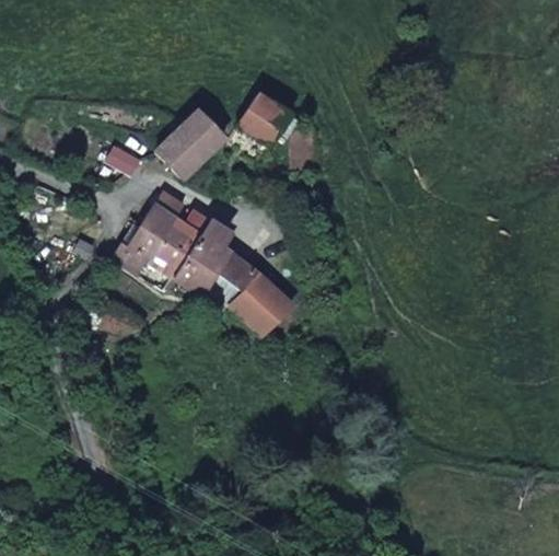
[(259,91),(239,122),(268,142),(272,136),(284,118),(289,111),(259,91)]
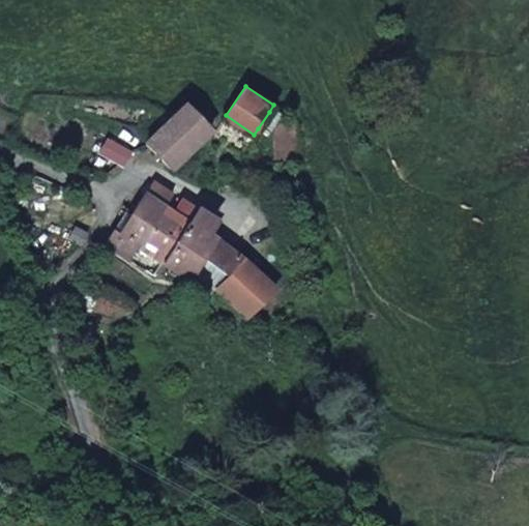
[(188,100),(149,140),(173,166),(212,126),(188,100)]
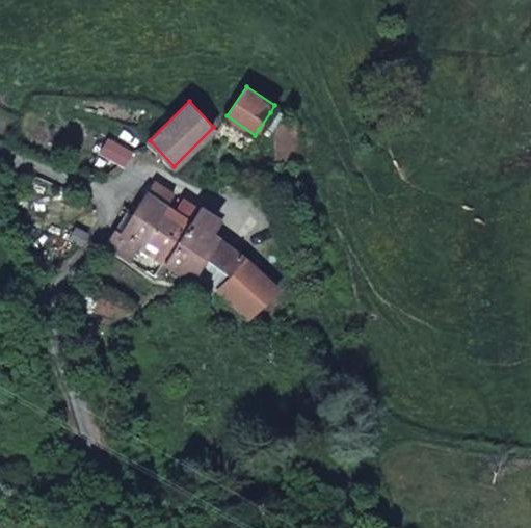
[(276,116),(270,112),(259,129),(277,130),(276,116)]
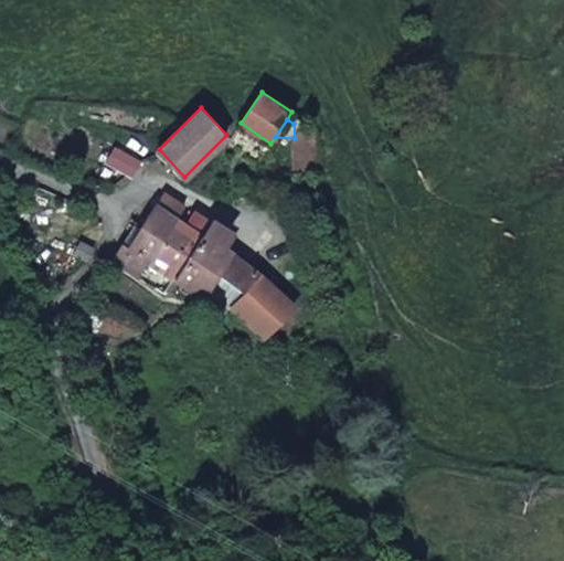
[(314,125),(294,124),(295,138),(298,173),(319,172),(314,125)]
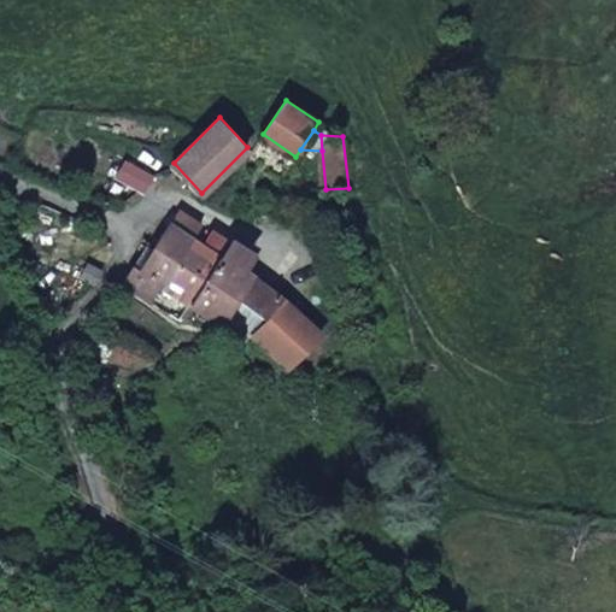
[(125,154),(117,171),(146,188),(156,170),(125,154)]
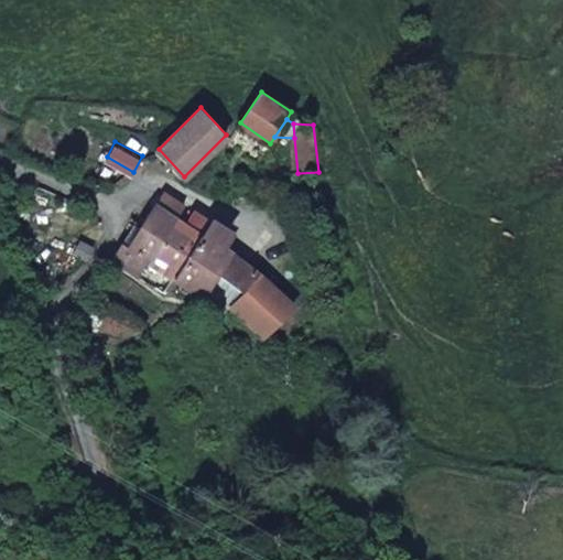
[(148,261),(186,204),(165,190),(130,243),(125,240),(114,257),(140,273),(148,261)]
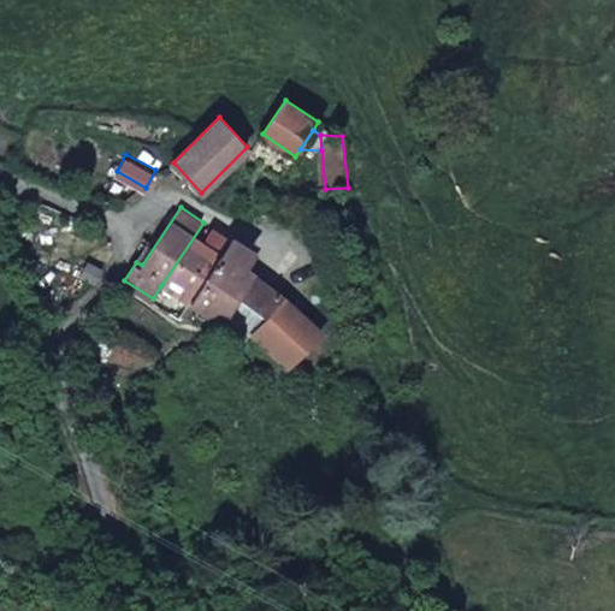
[(182,313),(190,301),(222,254),(207,243),(217,231),(203,223),(161,285),(181,297),(173,307),(182,313)]
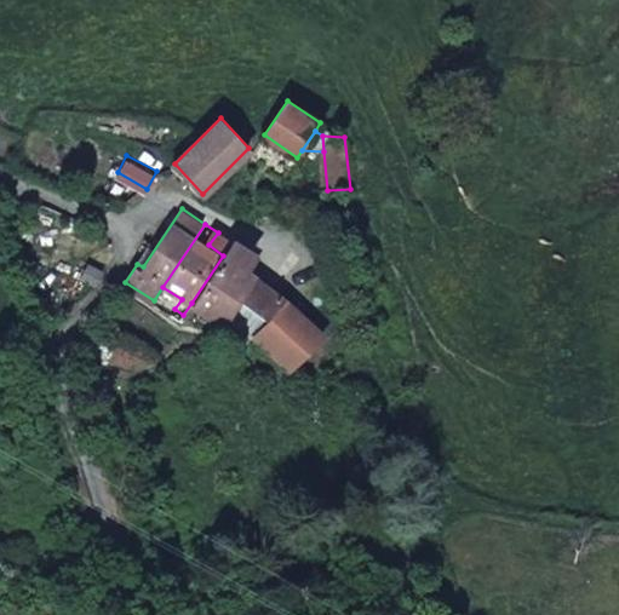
[(208,245),(223,256),(231,242),(218,233),(208,245)]
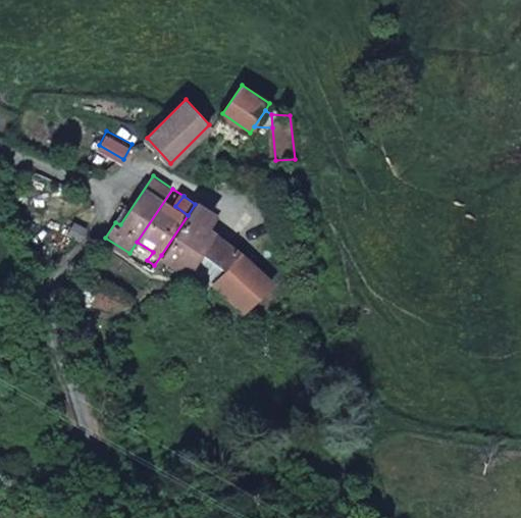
[(188,215),(161,255),(188,272),(202,251),(224,268),(213,280),(245,310),(272,283),(237,249),(207,227),(214,216),(195,204),(188,215)]
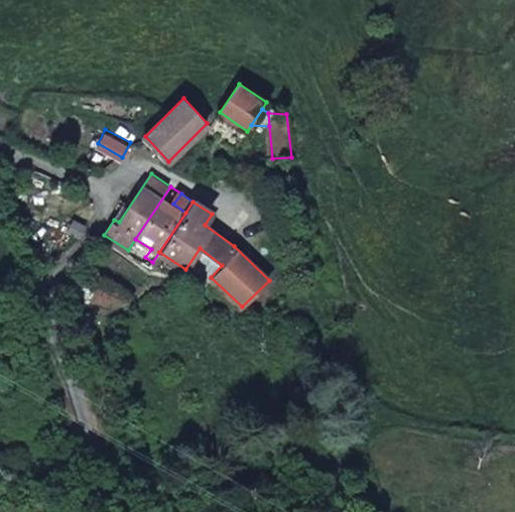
[(69,230),(81,235),(87,224),(74,217),(69,230)]
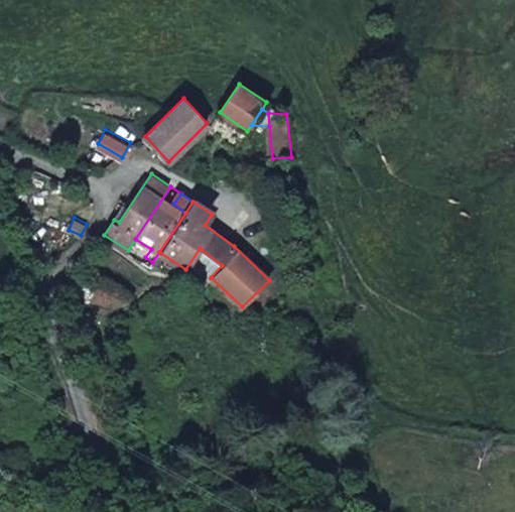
[(79,302),(72,304),(74,313),(81,334),(94,331),(89,310),(82,312),(79,302)]
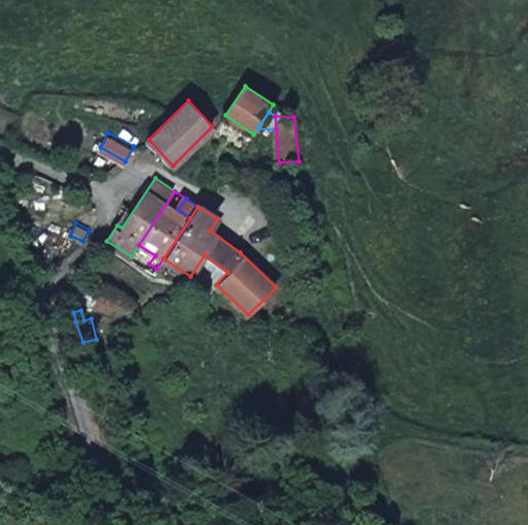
[(275,469),(256,465),(253,476),(272,481),(275,469)]
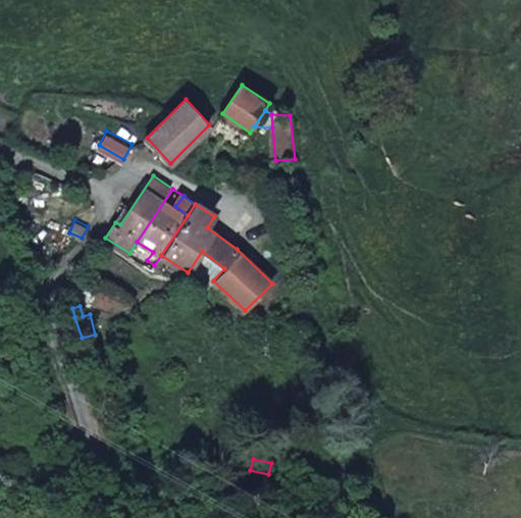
All buildings are outlined.
